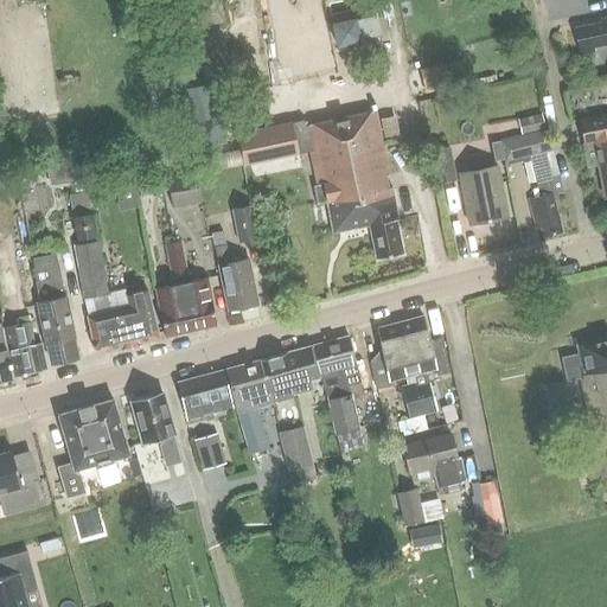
[(337,49),(360,43),(360,40),(356,19),(331,24),(337,49)]
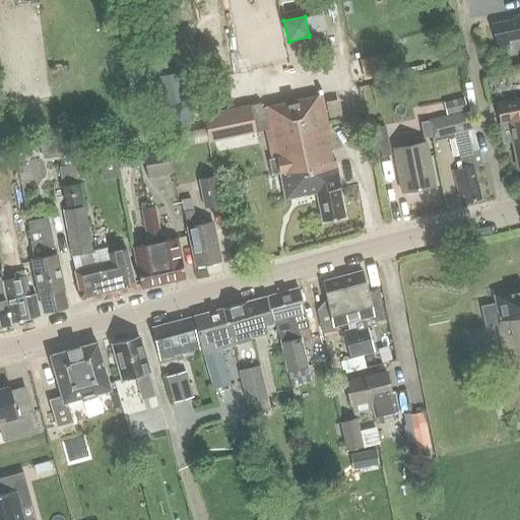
[(499,48),(519,43),(519,17),(515,18),(515,21),(494,25),(497,43),(498,43),(499,48)]
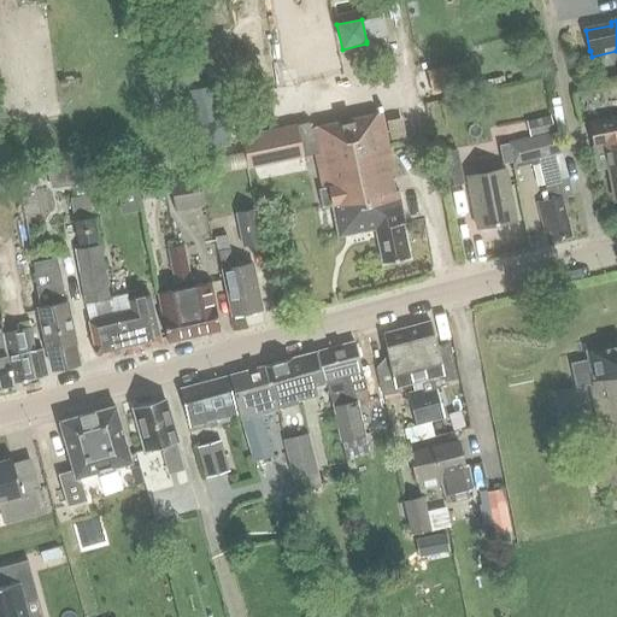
[(457,65),(427,72),(432,97),(463,89),(475,86),(470,63),(457,65)]
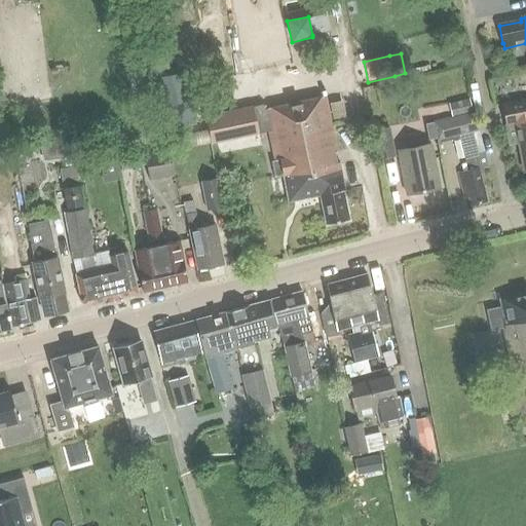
[(183,71),(157,76),(152,77),(155,94),(162,124),(193,118),(183,71)]
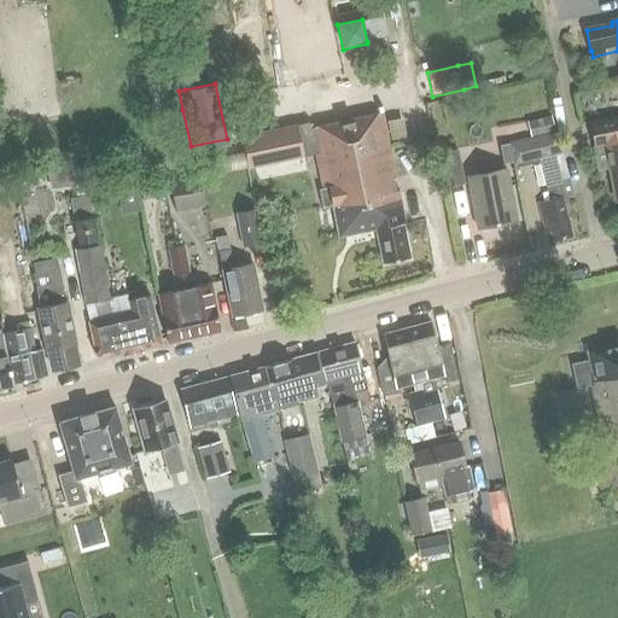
[(408,225),(385,114),(310,129),(309,122),(297,124),(304,157),(316,155),(327,207),(333,205),(339,237),(378,229),(384,263),(410,258),(403,226),(408,225)]
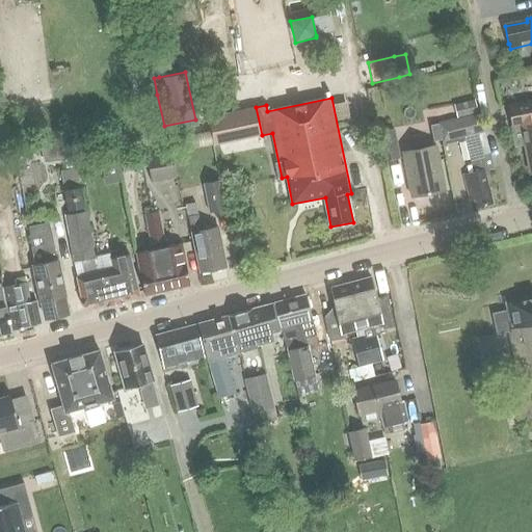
[(474,100),(453,105),(457,118),(477,113),(474,100)]
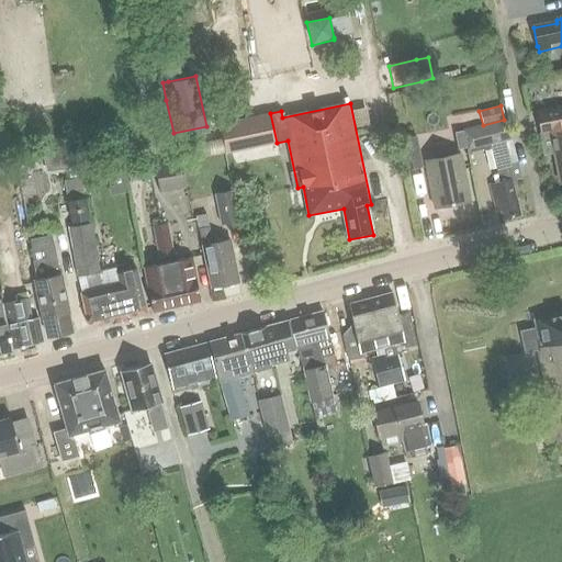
[(543,156),(553,154),(560,184),(561,183),(561,107),(535,113),(543,156)]
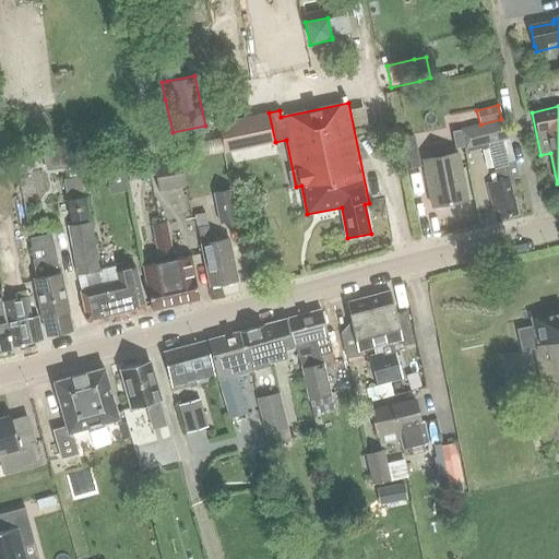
[(269,113),(218,123),(225,153),(275,142),(269,113)]
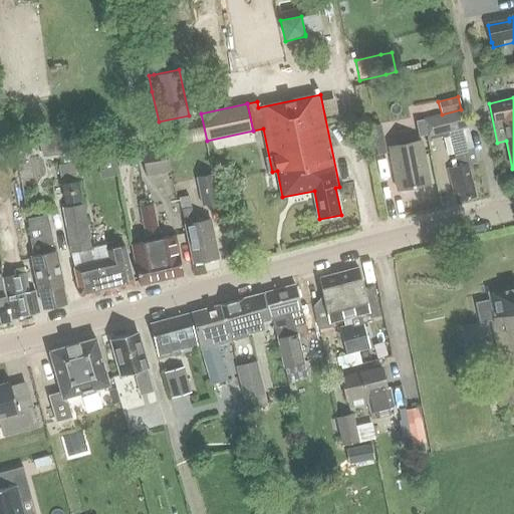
[(464,109),(444,115),(448,132),(449,136),(455,161),(457,168),(453,169),(449,170),(449,169),(448,169),(454,193),(458,192),(460,201),(476,197),(473,182),(475,181),(471,165),(477,164),(464,109)]
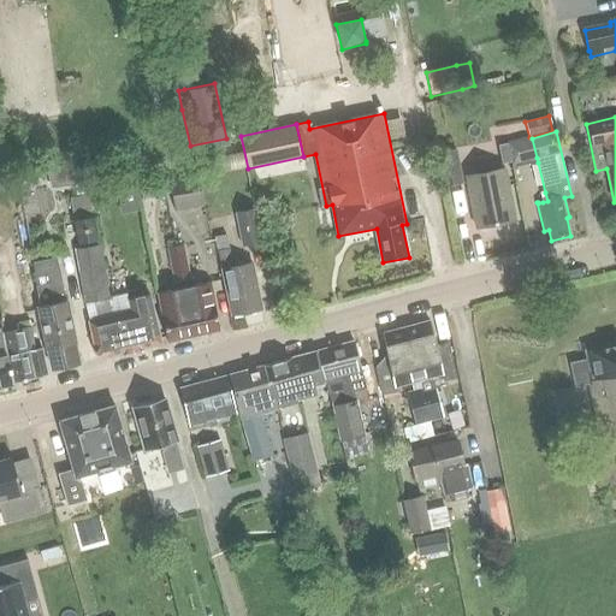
[(444,187),(463,183),(457,149),(438,153),(444,187)]
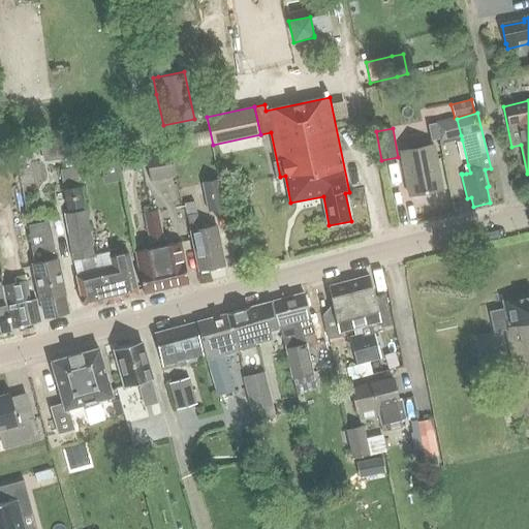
[(443,188),(434,146),(402,152),(410,194),(443,188)]
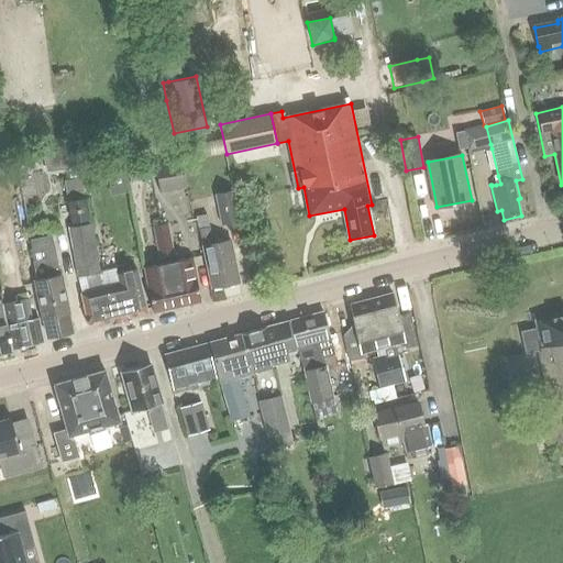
[(69,156),(64,156),(57,157),(61,170),(73,168),(69,156)]
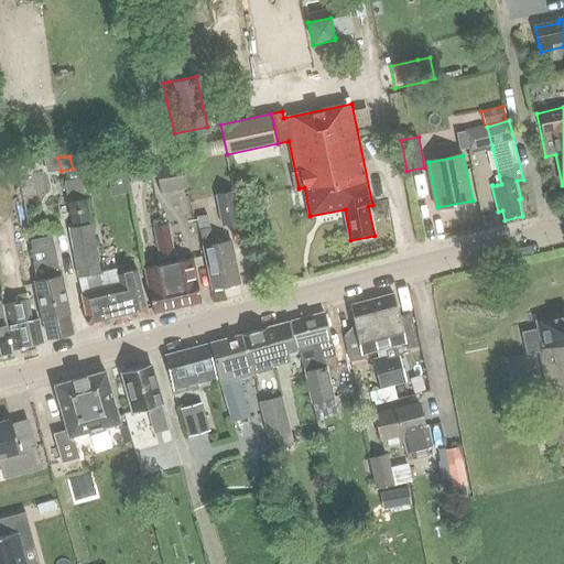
[(183,187),(177,161),(154,166),(159,192),(183,187)]
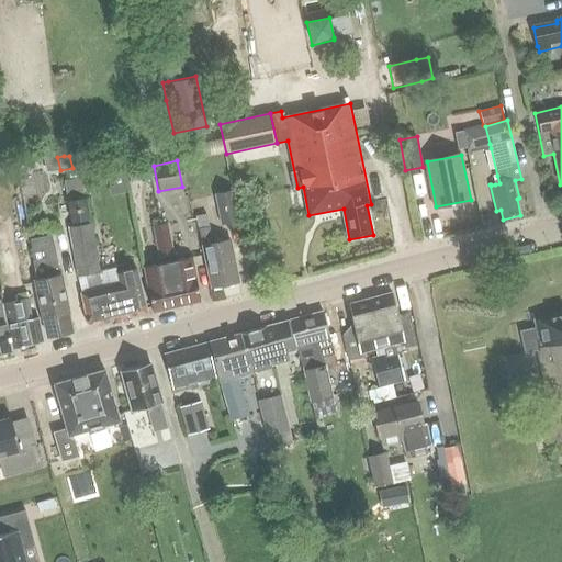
[(146,166),(128,169),(130,181),(148,179),(146,166)]
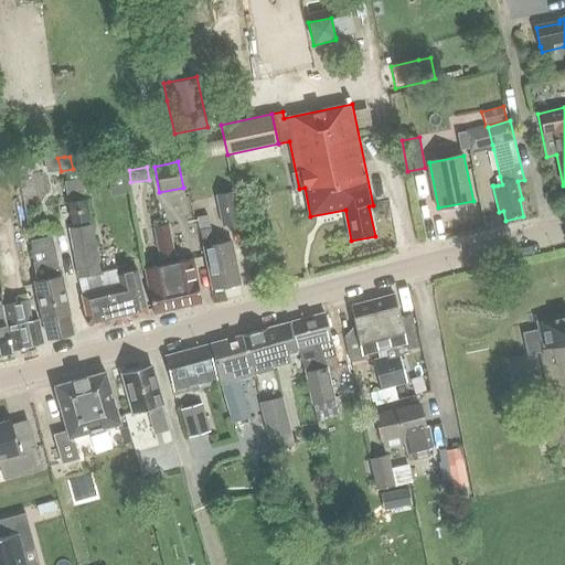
[(112,176),(108,188),(127,183),(124,173),(112,176)]
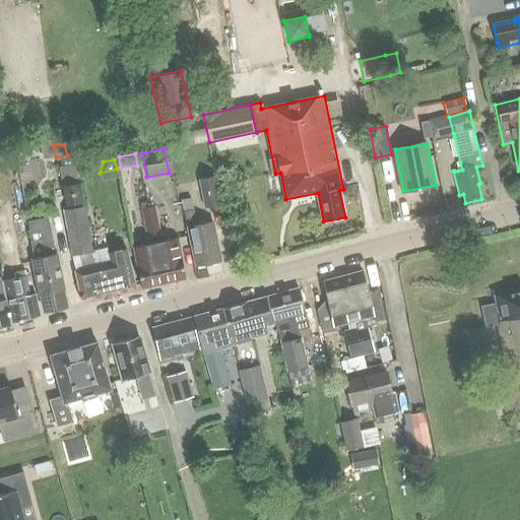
[(223,205),(217,178),(199,181),(204,209),(223,205)]
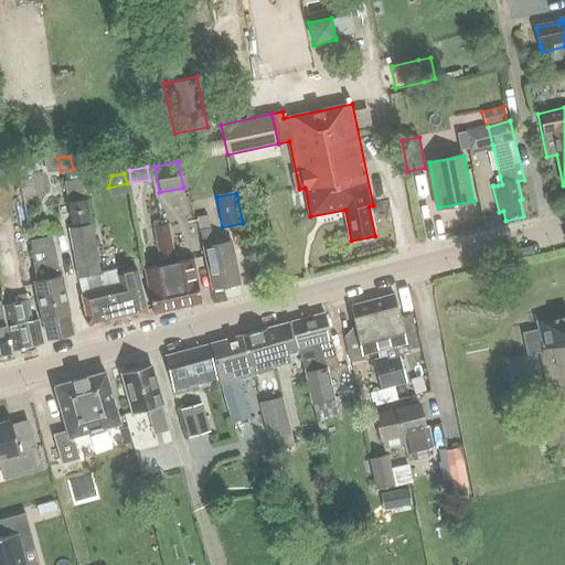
[(72,225),(91,222),(86,200),(68,204),(72,225)]
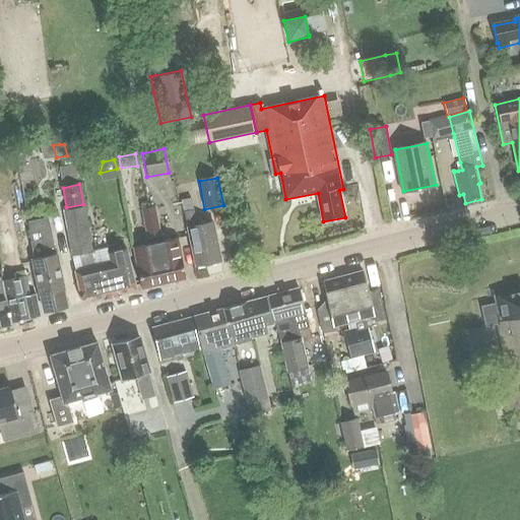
[(239,194),(228,187),(221,196),(223,201),(231,206),(239,194)]
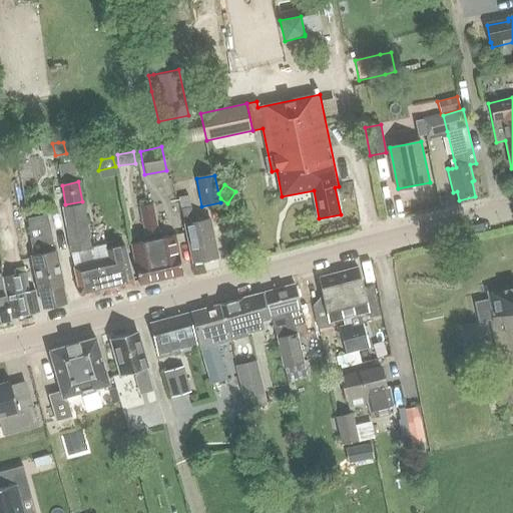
[(194,222),(189,196),(181,198),(193,265),(218,260),(211,219),(194,222)]
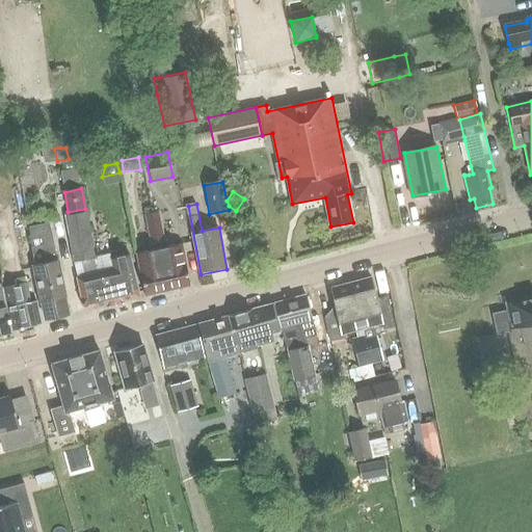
[(69,230),(79,229),(80,231),(89,229),(86,211),(65,215),(69,230)]
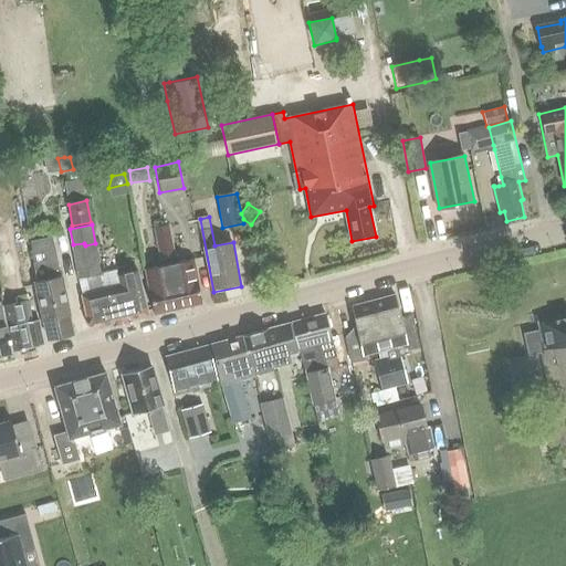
[(167,226),(155,228),(158,244),(170,242),(167,226)]
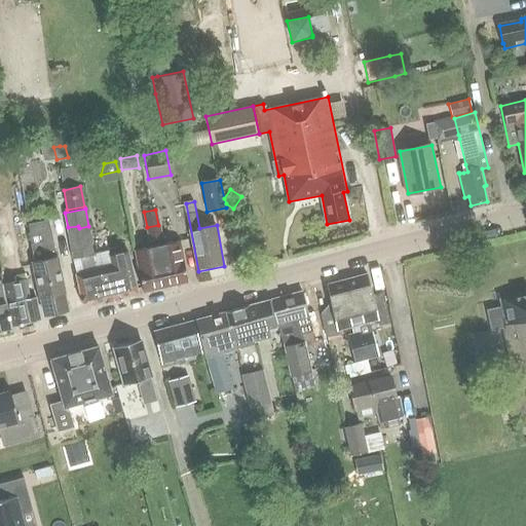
[(31,224),(33,245),(32,245),(36,262),(35,262),(42,299),(43,299),(46,315),(69,311),(65,295),(66,295),(51,220),(31,224)]
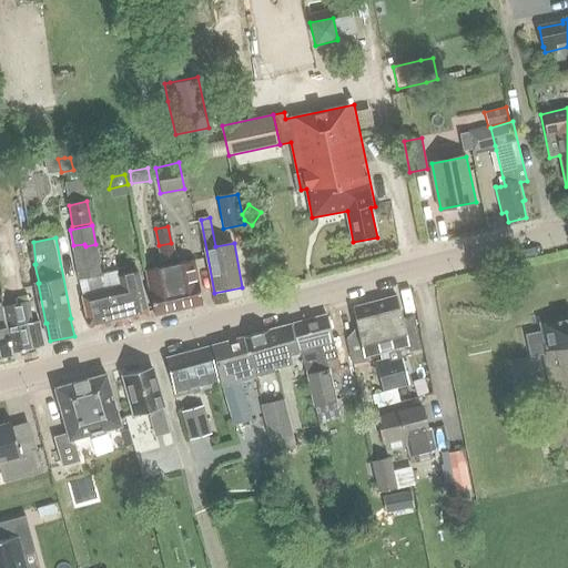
[(162,261),(163,266),(146,271),(156,315),(180,310),(169,260),(174,259),(174,257),(171,243),(159,245),(162,261)]
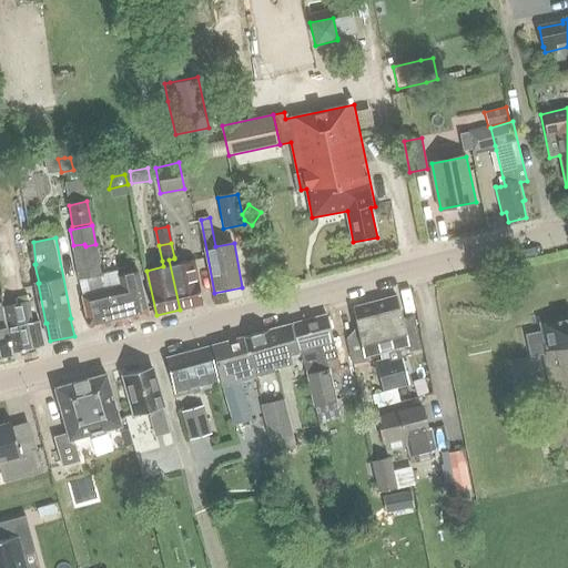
[(85,246),(84,244),(73,245),(79,279),(101,274),(95,244),(85,246)]
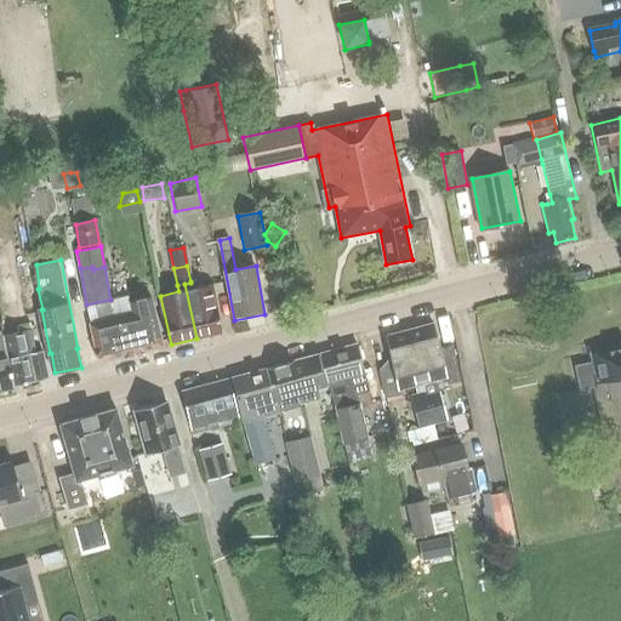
[(197,288),(195,280),(191,281),(191,283),(184,284),(197,339),(222,334),(211,284),(197,288)]
